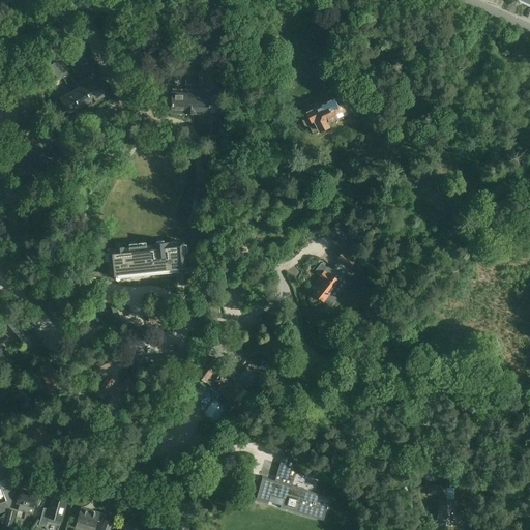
[(173,79),(172,106),(186,106),(186,79),(173,79)]
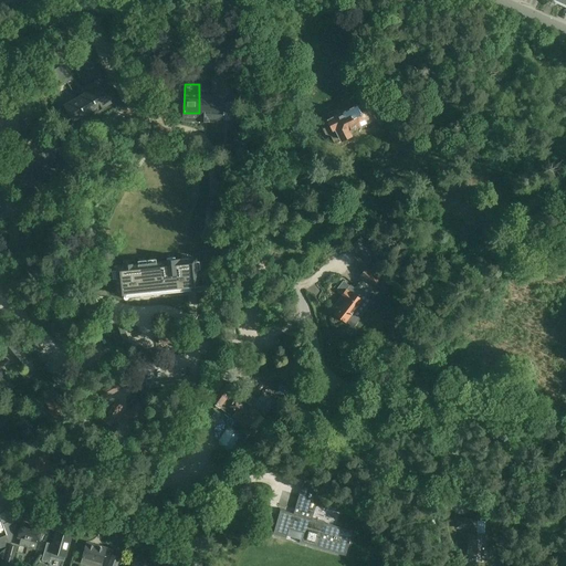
[(199,84),(199,113),(212,113),(212,84),(199,84)]
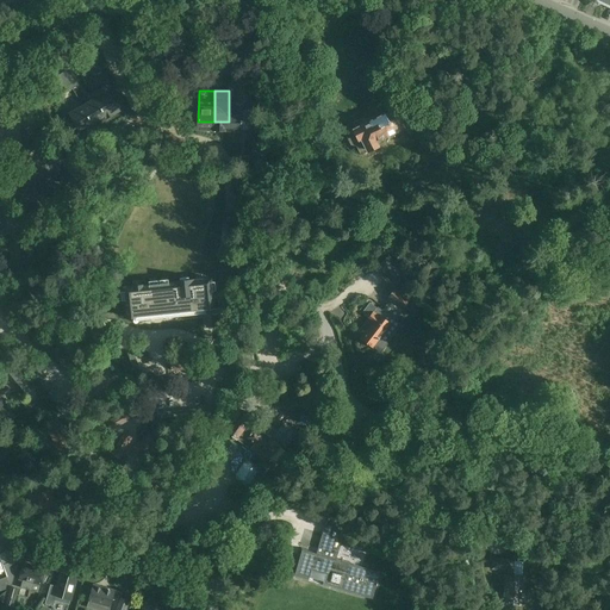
[(230,91),(229,122),(246,122),(246,91),(230,91)]
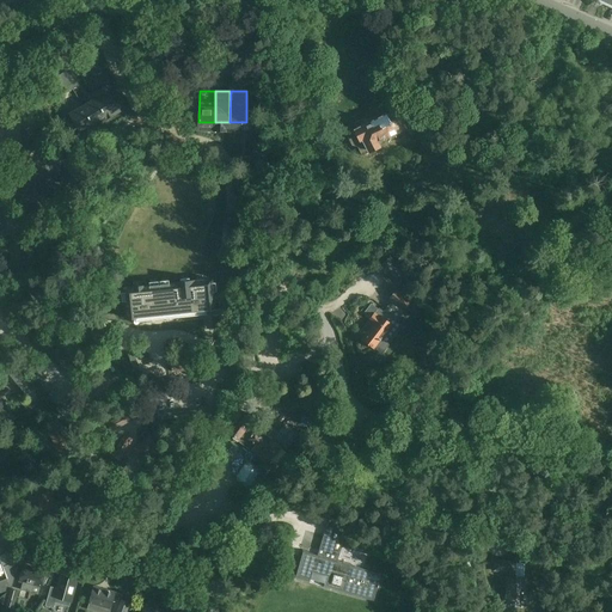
[(109,93),(96,99),(105,118),(118,111),(109,93)]
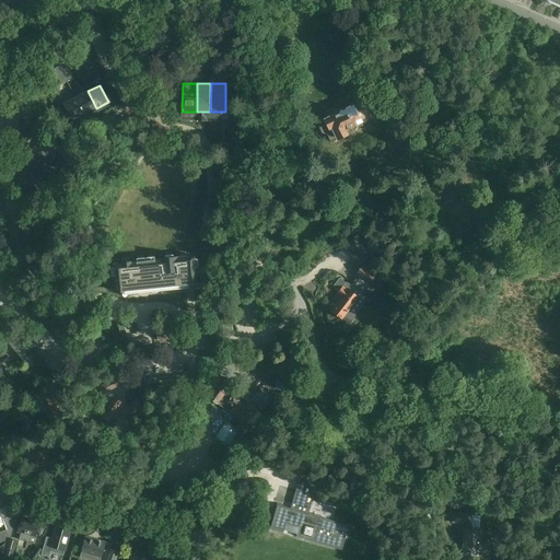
[(88,91),(77,96),(84,114),(96,108),(88,91)]
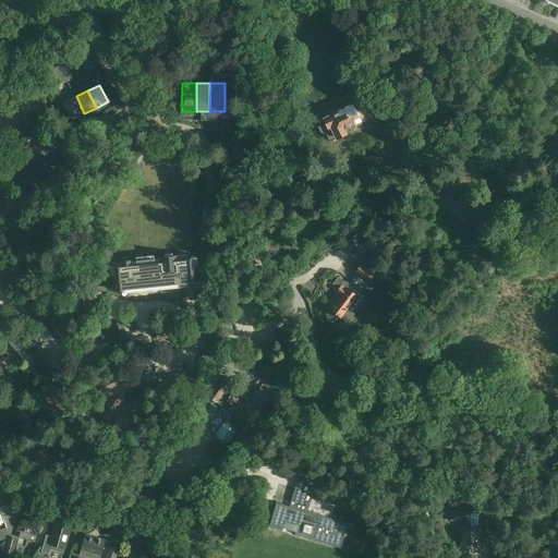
[(76,96),(65,101),(74,119),(84,113),(76,96)]
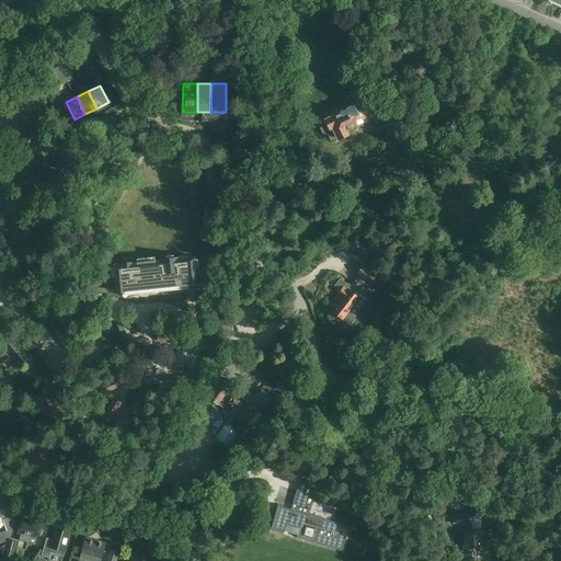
[(354,104),(321,121),(318,124),(322,134),(328,135),(332,142),(346,136),(347,133),(346,130),(371,118),(366,107),(357,112),(354,104)]
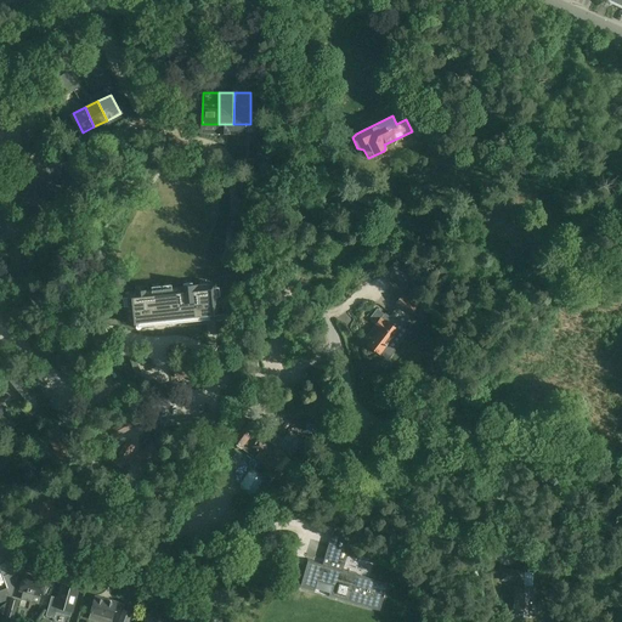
[(383,276),(393,286),(405,273),(395,264),(383,276)]
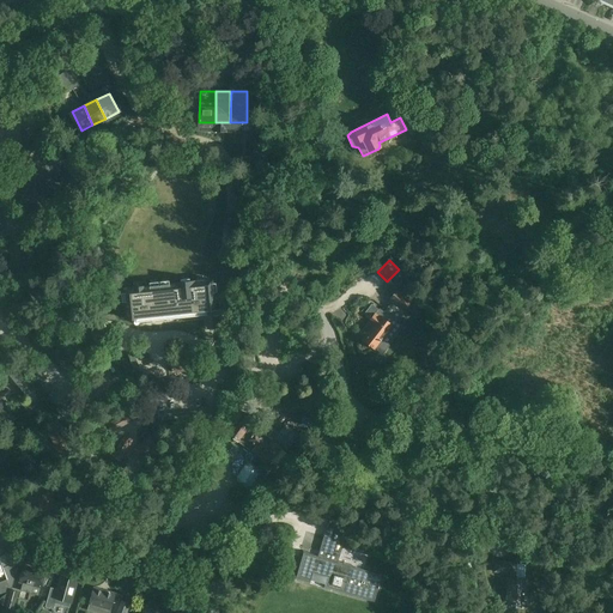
[(213,283),(126,292),(129,331),(217,322),(213,283)]
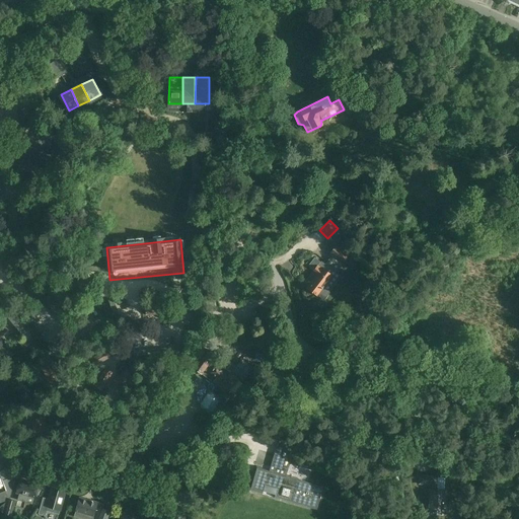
[(350,254),(338,245),(330,254),(343,264),(350,254)]
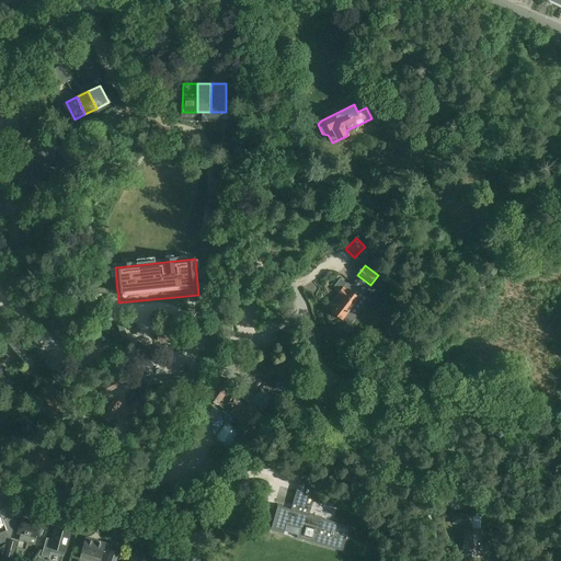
[(351,311),(364,294),(347,282),(346,283),(341,278),(334,286),(334,289),(339,293),(330,304),(334,307),(332,310),(350,323),(351,322),(352,322),(356,317),(351,311)]
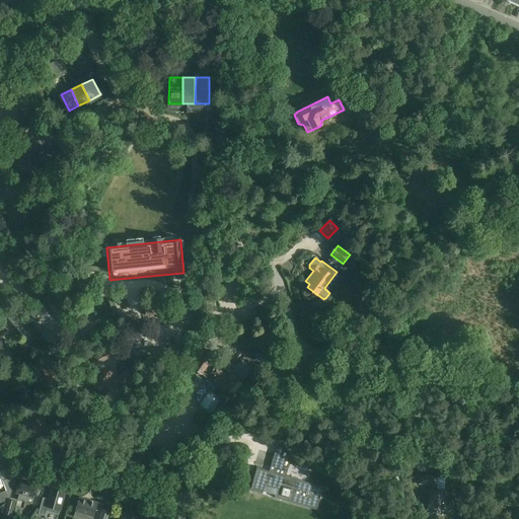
[(443,290),(445,299),(456,297),(454,287),(443,290)]
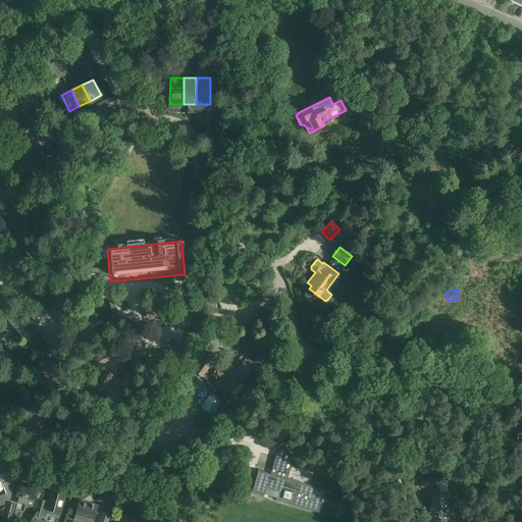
[(166,306),(147,308),(148,317),(167,315),(166,306)]
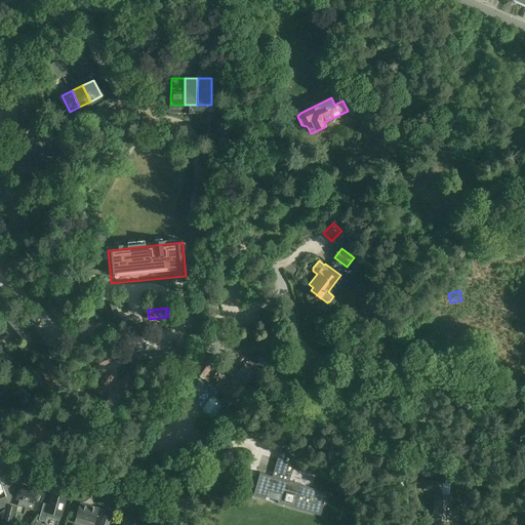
[(4,320),(21,340),(27,335),(10,315),(4,320)]
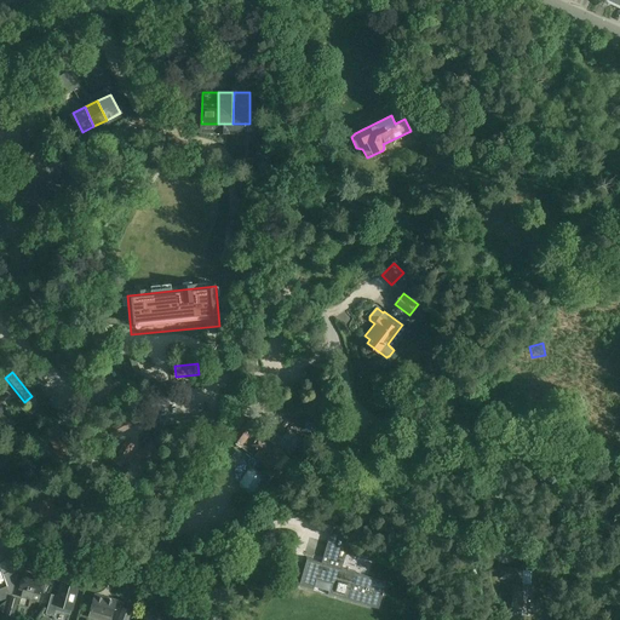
[(113,438),(132,428),(126,418),(107,429),(113,438)]
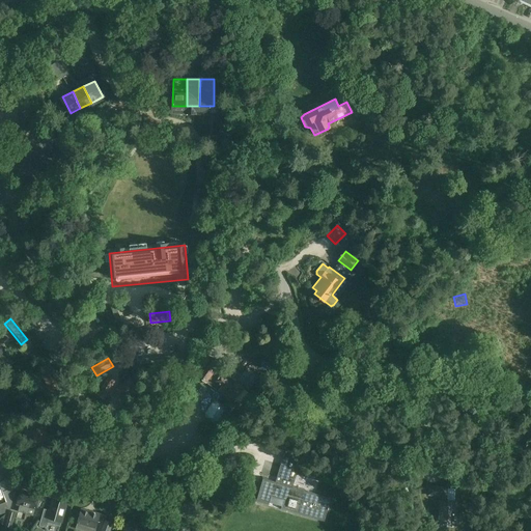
[(227,364),(218,376),(214,373),(219,366),(210,360),(198,376),(222,394),(217,401),(225,408),(230,401),(232,402),(244,387),(235,381),(241,374),(227,364)]
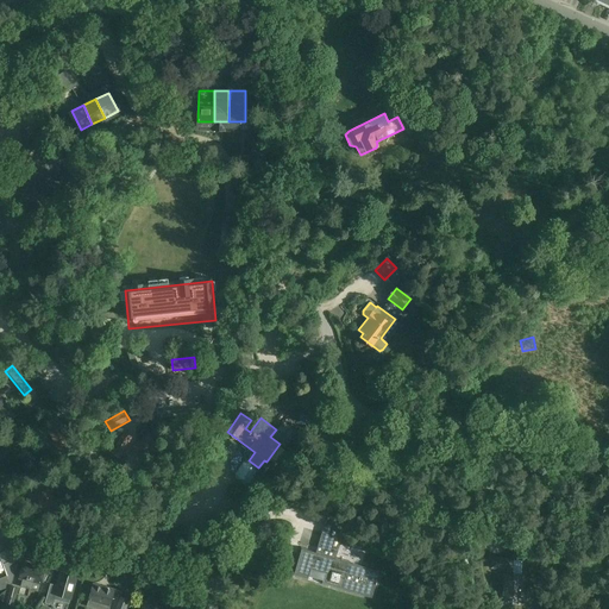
[(66,435),(60,426),(49,432),(61,451),(73,444),(68,434),(66,435)]
